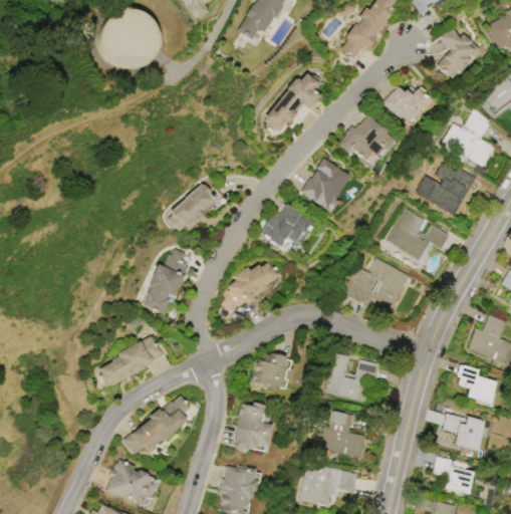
[(210,0),(204,3),(209,12),(192,20),(182,0),(210,0)]
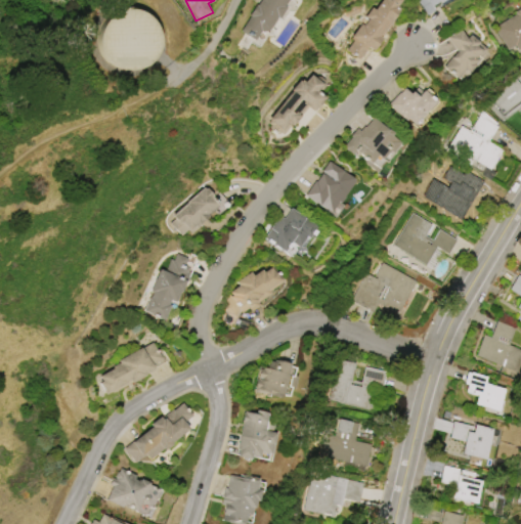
[(263,32),(261,31),(255,40),(242,31),(251,16),(250,15),(258,3),(259,4),(261,0),(289,0),(285,6),(287,7),(279,18),(277,17),(269,30),(263,32)]
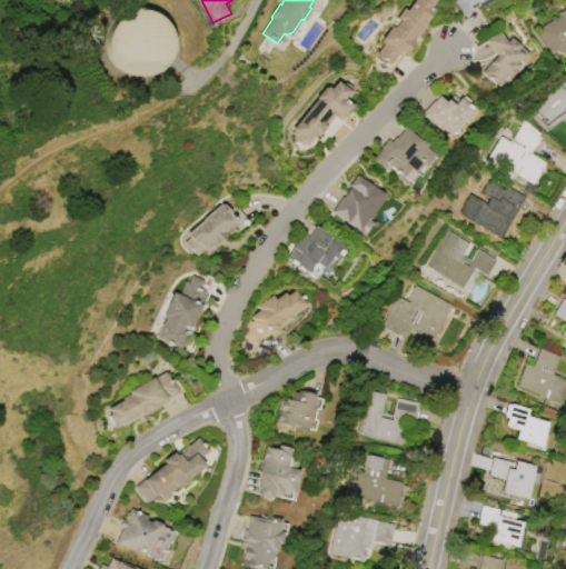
[(391,63),(379,55),(387,42),(384,39),(394,25),(397,27),(401,20),(398,18),(406,7),(409,9),(416,0),(438,0),(433,7),(436,9),(428,19),(430,21),(414,42),(414,46),(409,51),(407,51),(405,53),(401,51),(391,63)]
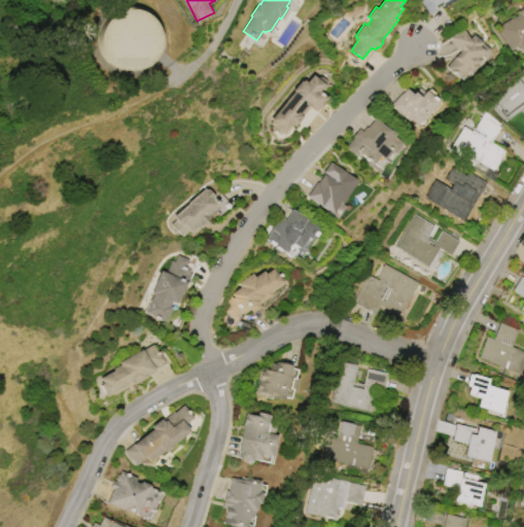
[(456,0),(433,14),(424,0),(456,0)]
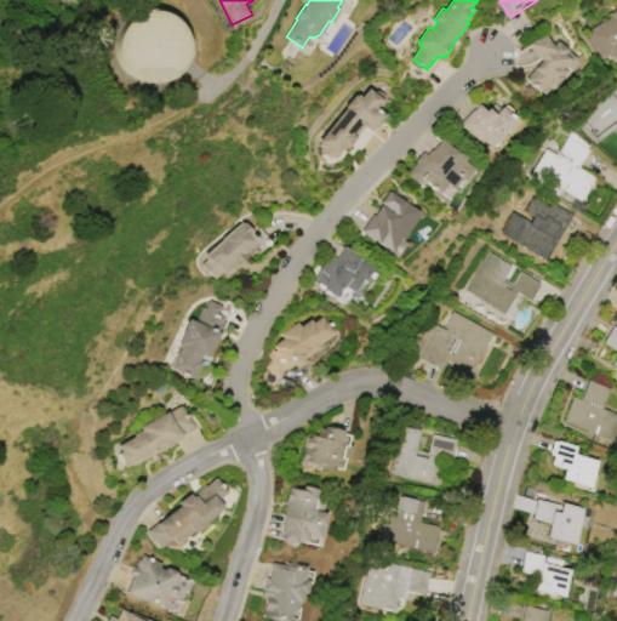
[(188,15),(142,12),(141,23),(124,23),(121,79),(184,83),(188,15)]
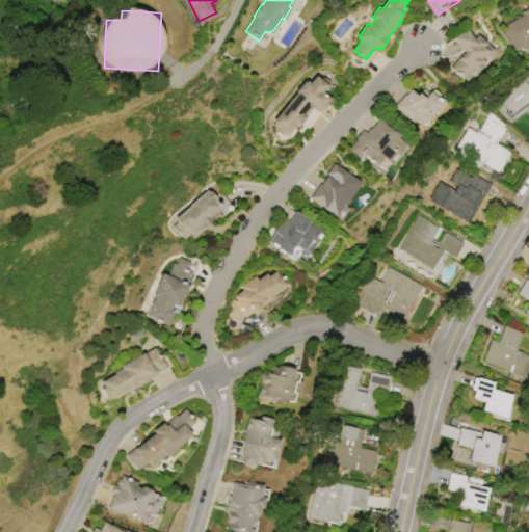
[(528,50),(526,47),(519,51),(505,29),(528,15),(526,12),(528,10),(528,50)]
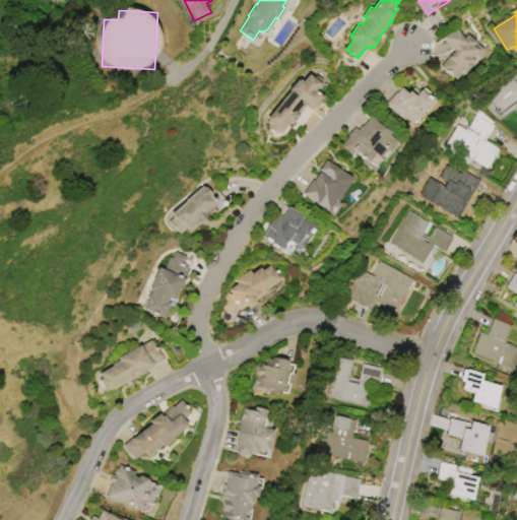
[(454,77),(441,66),(455,50),(455,49),(453,50),(445,37),(458,28),(464,39),(471,31),(479,39),(477,42),(487,49),(479,57),(475,54),(473,57),(475,59),(471,63),(472,64),(466,71),(462,68),(454,77)]
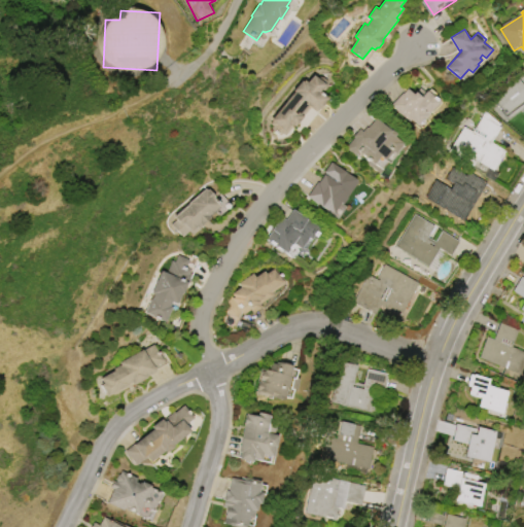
[(271,120),(295,92),(294,91),(303,80),(304,81),(306,79),(309,82),(315,75),(318,78),(320,76),(321,77),(323,76),(326,78),(327,80),(327,84),(328,85),(322,94),(327,98),(315,112),(310,108),(294,128),(292,127),(285,135),(283,133),(281,134),(279,135),(278,134),(274,130),(273,129),(274,127),(274,126),(272,124),(273,123),(271,120)]
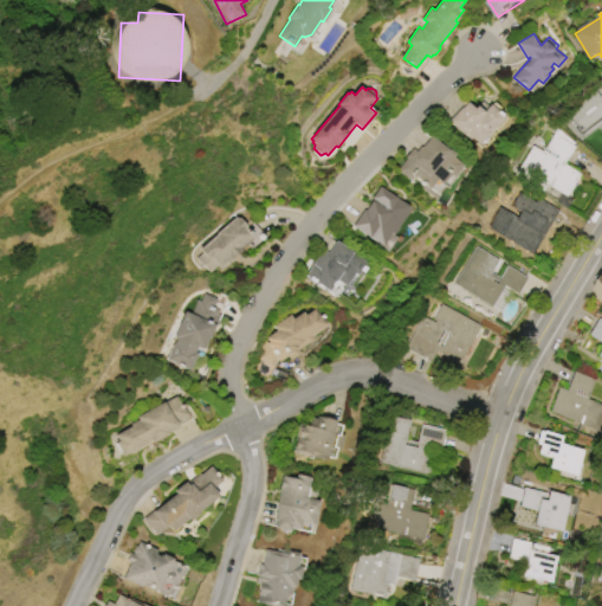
[(601,126),(587,137),(569,113),(601,88),(601,126)]
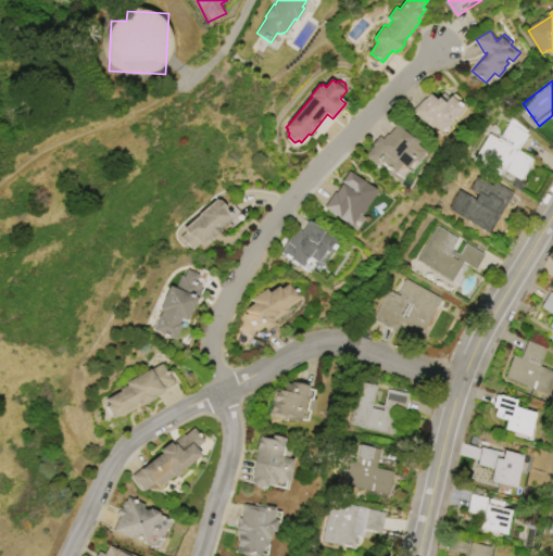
[(463,110),(455,118),(455,119),(442,134),(436,127),(434,128),(427,123),(426,124),(413,111),(430,92),(437,99),(439,97),(441,99),(443,97),(447,101),(452,96),(459,101),(456,103),(463,110)]
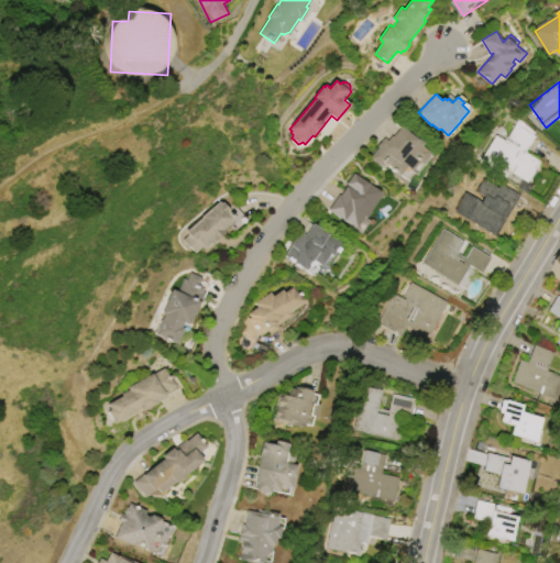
[(485,162),(502,135),(511,141),(525,118),(539,132),(538,133),(540,134),(528,152),(542,161),(529,181),(512,170),(508,176),(485,162)]
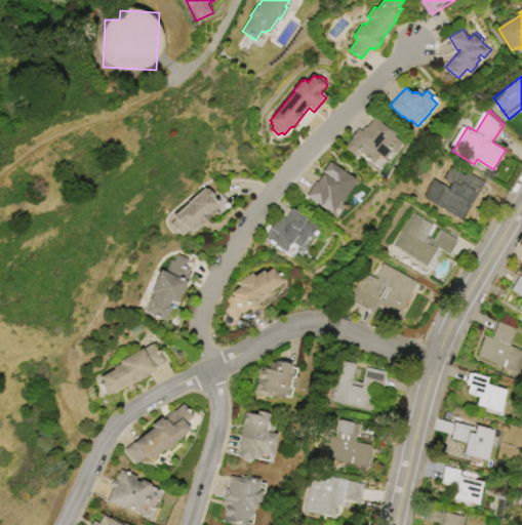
[(344,149),(353,137),(352,135),(358,128),(361,130),(365,125),(366,126),(374,117),(389,130),(390,128),(396,133),(394,136),(402,143),(393,153),(391,151),(383,160),(378,156),(371,163),(361,155),(362,153),(358,149),(353,156),(344,149)]
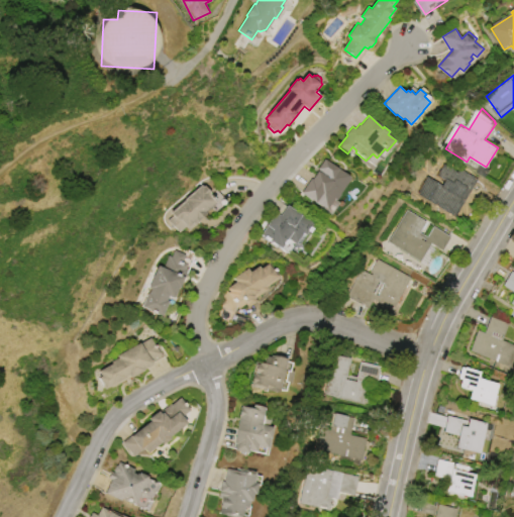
[(303,192),(329,211),(353,179),(327,159),(303,192)]
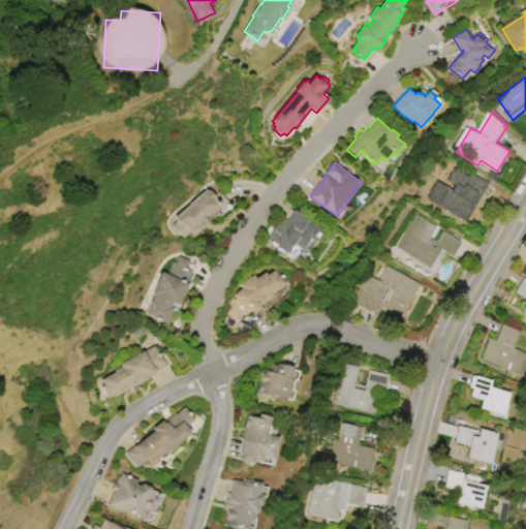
[(465,194),(478,203),(467,221),(428,197),(440,178),(447,183),(457,167),(474,179),(465,194)]
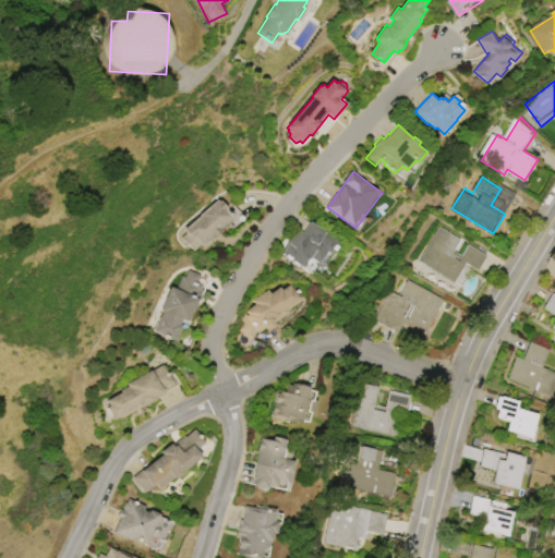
[(215,235),(217,238),(205,249),(202,244),(194,251),(183,238),(189,233),(185,229),(202,216),(201,215),(218,199),(220,202),(221,201),(228,208),(228,209),(234,217),(220,229),(221,230),(215,235)]
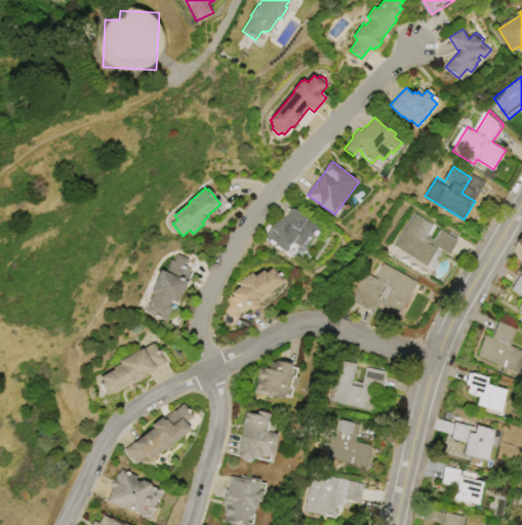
[(306,216),(317,225),(311,233),(313,234),(310,238),(308,236),(299,247),(292,242),(284,252),(267,238),(272,230),(271,229),(281,215),(285,218),(293,208),(305,217),(306,216)]
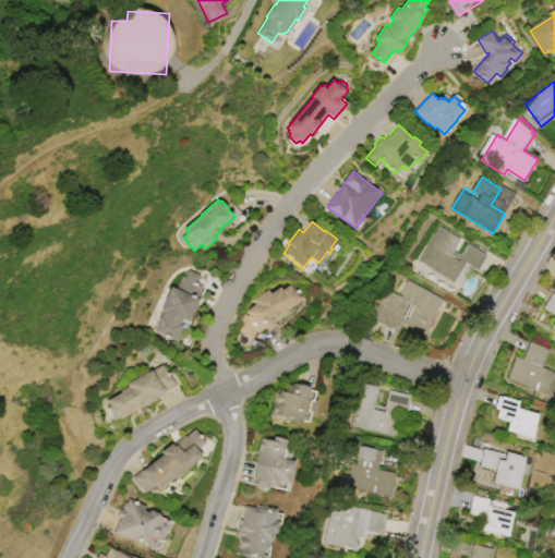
[(455,281),(422,261),(444,227),(463,240),(456,251),(463,255),(470,244),(489,255),(479,270),(467,263),(455,281)]
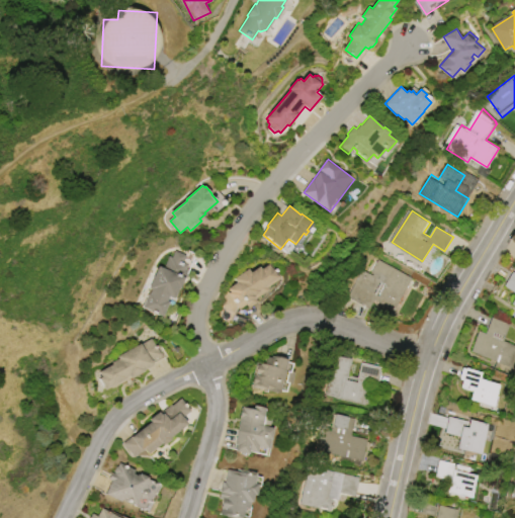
[(150,287),(160,266),(166,269),(172,256),(175,257),(178,250),(189,255),(186,262),(190,264),(187,271),(188,272),(188,274),(186,278),(183,279),(179,287),(178,287),(173,297),(168,295),(165,300),(167,301),(161,316),(144,308),(152,289),(150,287)]
